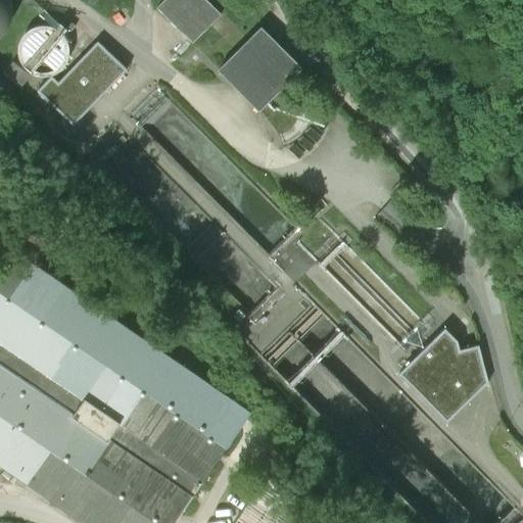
[(0,0),(0,37),(4,34),(10,20),(12,7),(11,0),(0,0)]
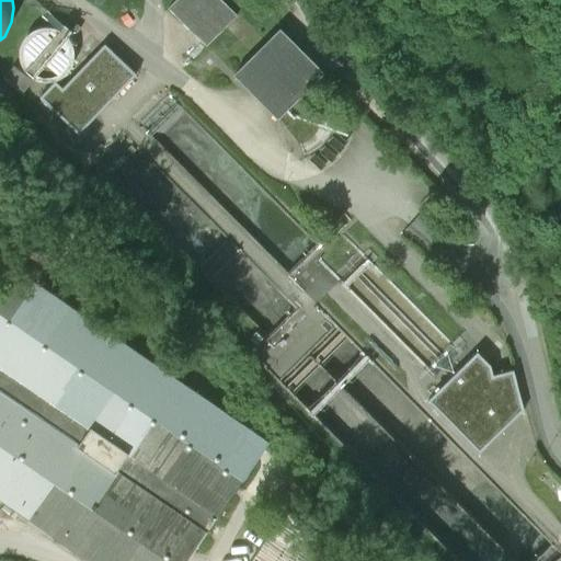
[(220,0),(176,0),(169,9),(206,46),(237,15),(220,0)]
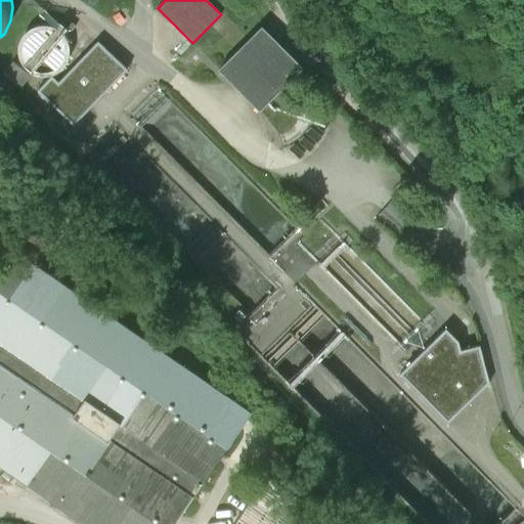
[(45,27),(37,28),(30,32),(24,37),(19,44),(18,52),(20,60),(25,68),(31,73),(39,76),(46,76),(54,74),(61,70),(66,62),(69,55),(68,47),(66,39),(60,33),(53,29),(45,27)]
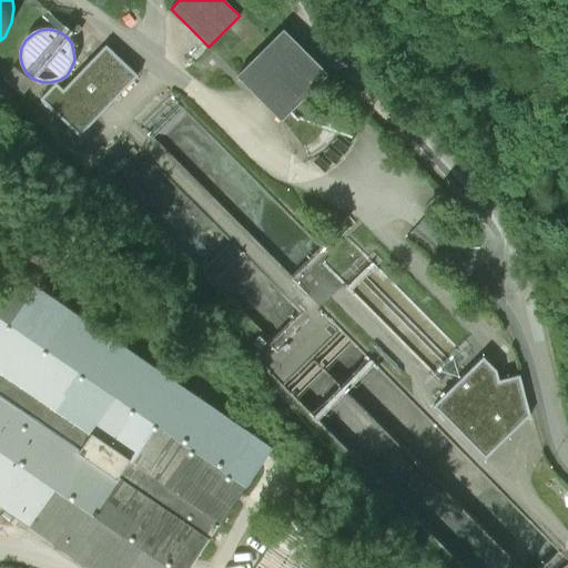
[(284,30),(237,77),(281,120),(327,73),(284,30)]
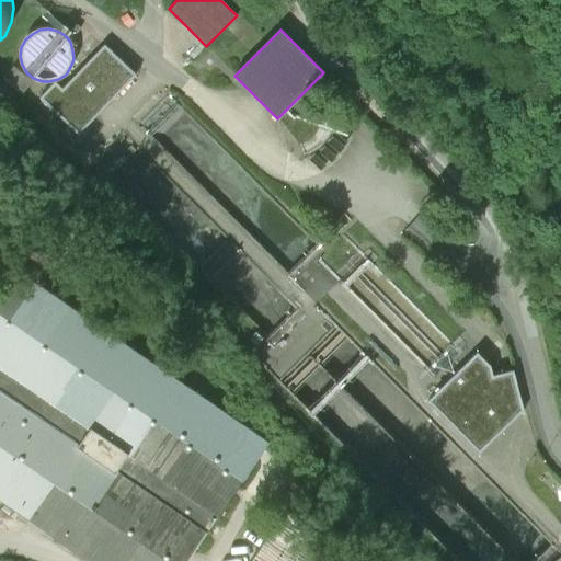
[(136,75),(104,45),(63,90),(55,82),(39,98),(79,135),(136,75)]
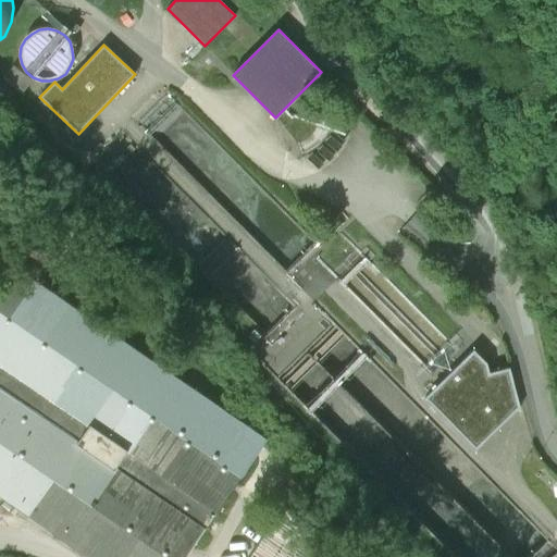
[(4,77),(24,93),(33,82),(13,66),(4,77)]
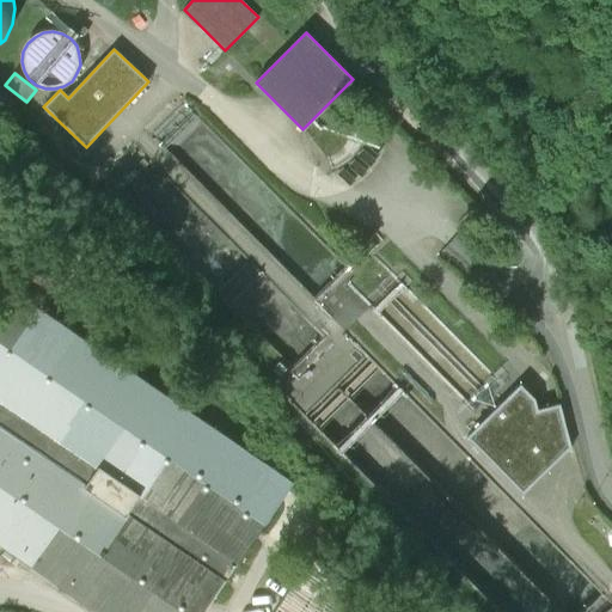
[(206,611),(293,485),(14,294),(0,316),(0,552),(2,549),(93,611),(206,611)]
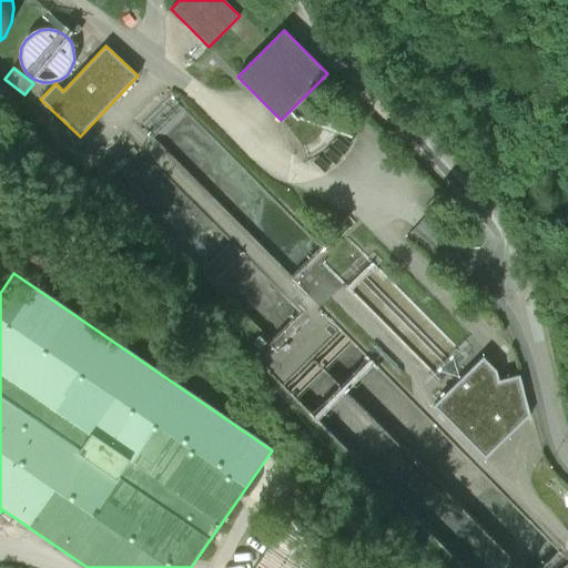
[(435,407),(485,458),(529,415),(519,377),(498,382),(496,372),(483,359),(435,407)]
